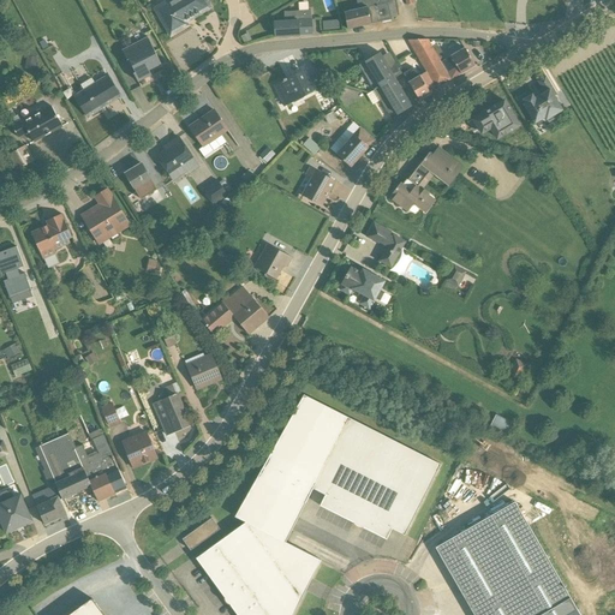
[(213,9),(207,0),(167,0),(153,9),(169,39),(189,27),(187,24),(213,9)]
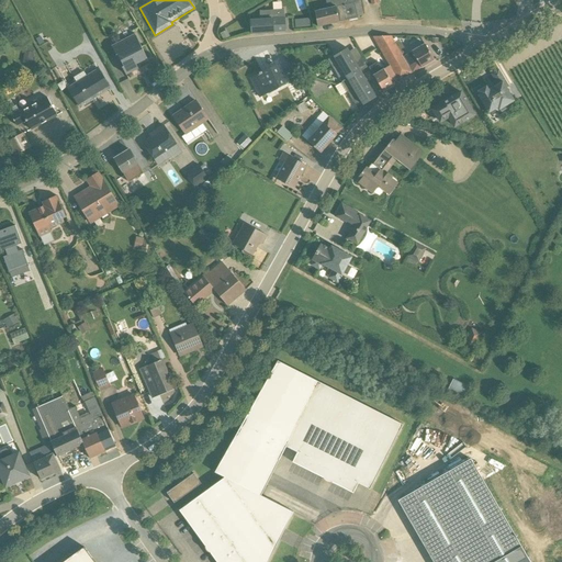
[(325,0),(327,9),(314,12),(317,27),(340,22),(357,18),(362,17),(358,0),(325,0)]
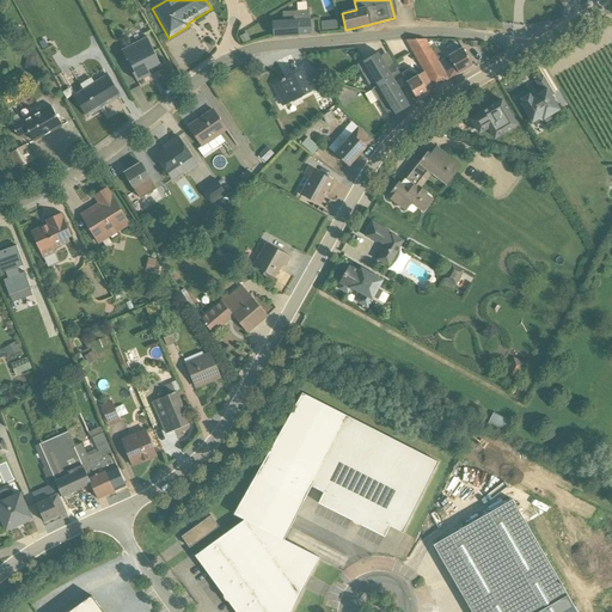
[(271,22),(273,37),(311,35),(308,11),(283,12),(283,22),(271,22)]
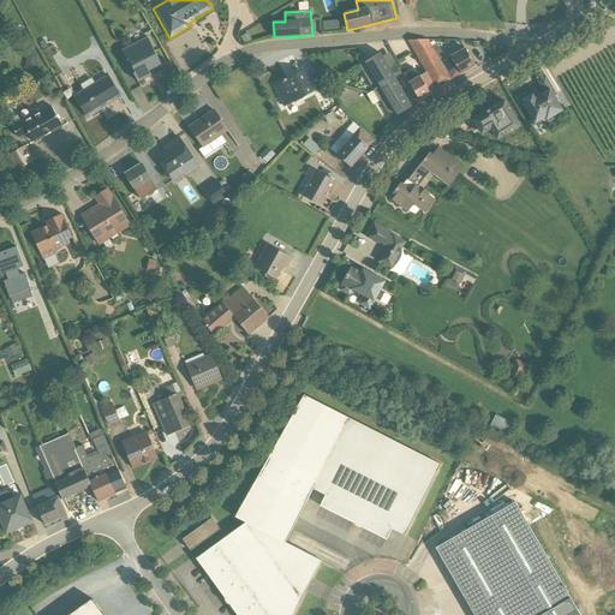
[(161,65),(147,37),(121,51),(138,83),(151,76),(148,69),(150,67),(151,70),(161,65)]
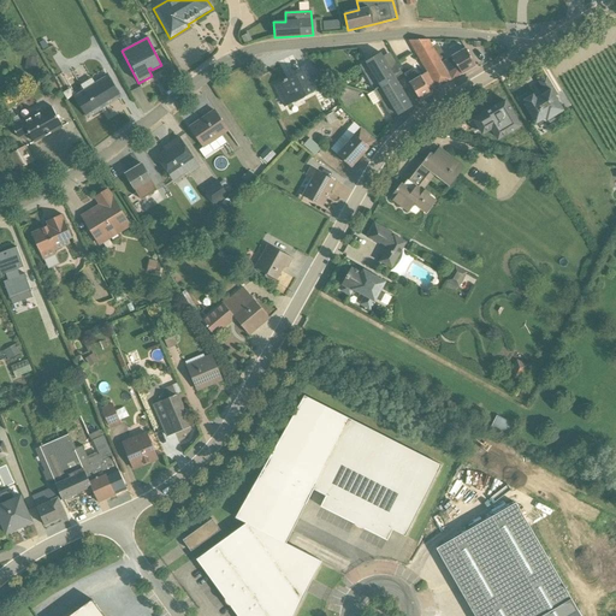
[(408,41),(437,89),(451,81),(427,40),(408,41)]
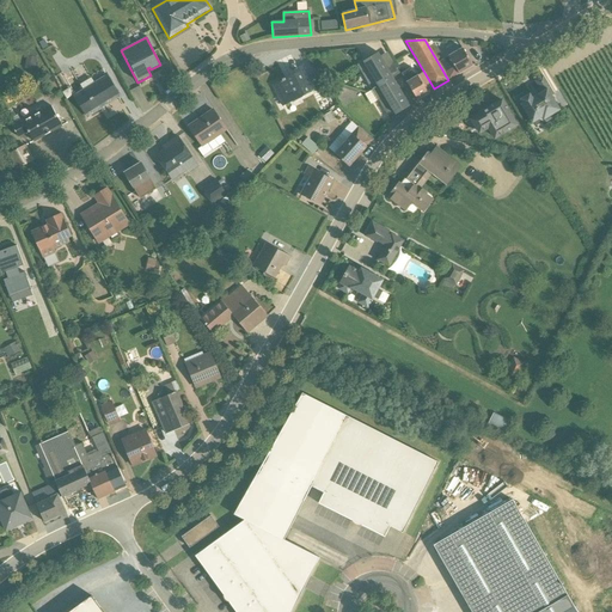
[(448,80),(472,66),(461,49),(442,60),(434,46),(433,46),(432,42),(430,42),(427,43),(448,80)]
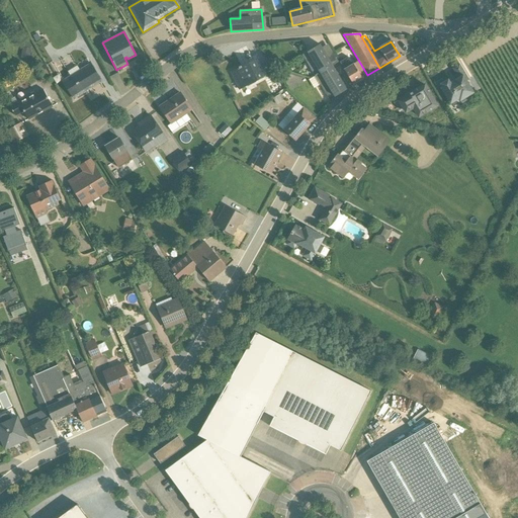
[(20,58),(29,60),(31,50),(30,50),(31,46),(24,45),(23,48),(22,48),(20,58)]
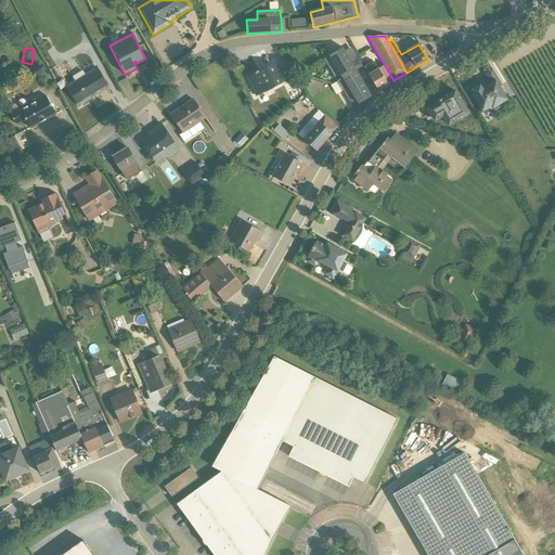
[(337,81),(356,71),(362,67),(350,48),(345,52),(343,48),(324,60),(337,81)]
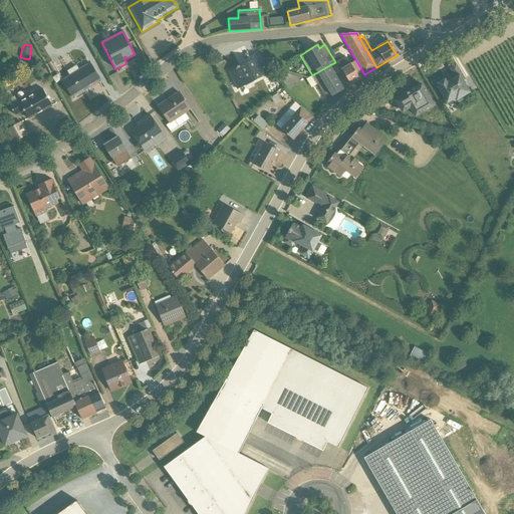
[(359,78),(358,77),(364,74),(355,60),(348,64),(344,57),(336,62),(350,84),(359,78)]
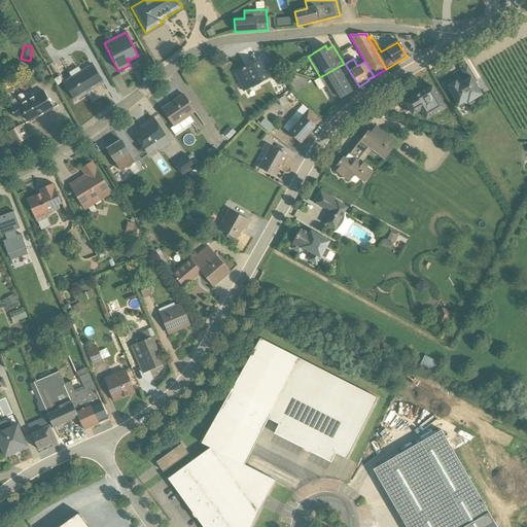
[(102,85),(105,84),(92,63),(79,70),(78,67),(69,73),(70,75),(62,80),(75,103),(77,102),(76,100),(101,84),(102,85)]
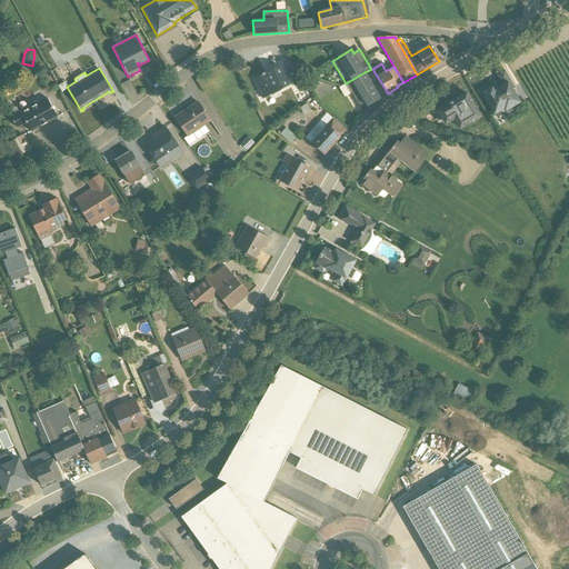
[(278,68),(253,80),(262,99),(289,86),(282,72),(280,73),(278,68)]
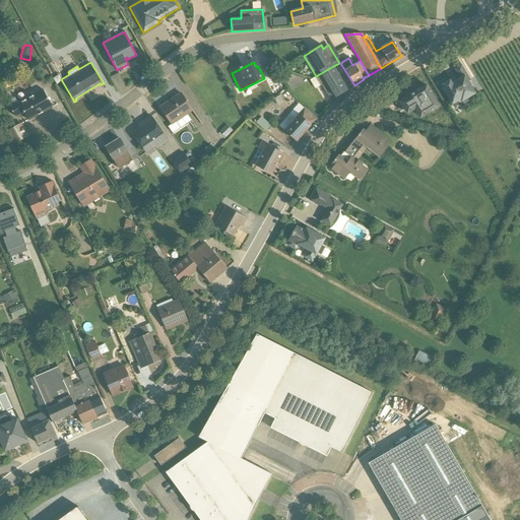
[(461,65),(454,69),(459,78),(451,83),(449,80),(441,84),(443,88),(442,89),(452,106),(460,101),(461,103),(475,93),(468,81),(470,80),(461,65)]
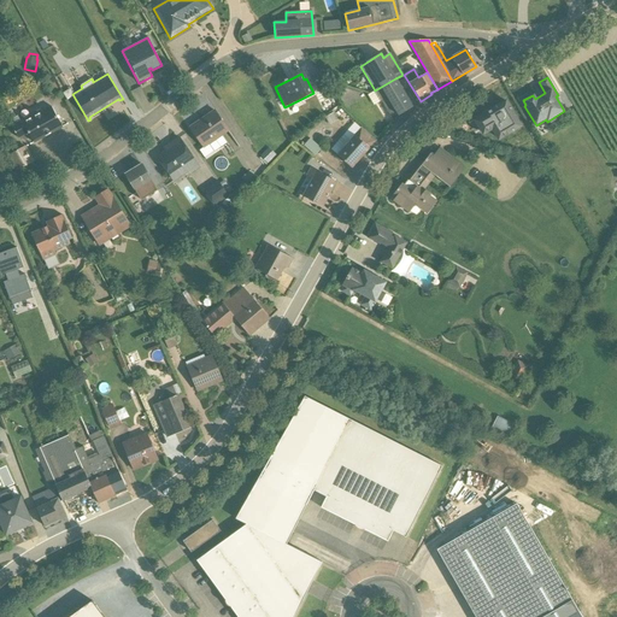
[(409,100),(395,78),(375,90),(368,95),(374,106),(381,101),(392,119),(407,111),(412,107),(409,100)]
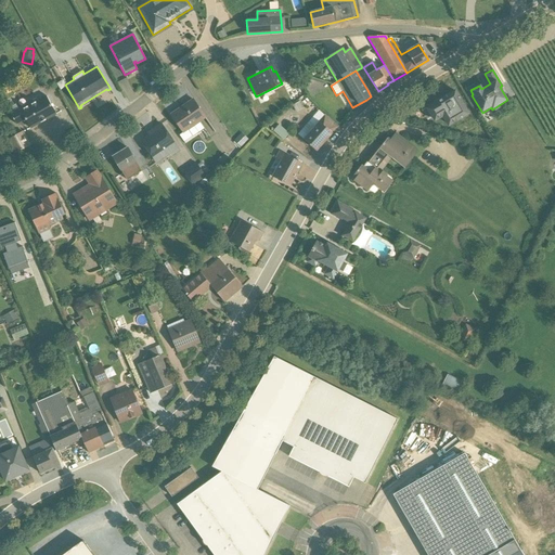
[(467,114),(454,91),(435,103),(435,104),(423,112),(427,118),(431,116),(434,120),(442,116),(448,126),(467,114)]
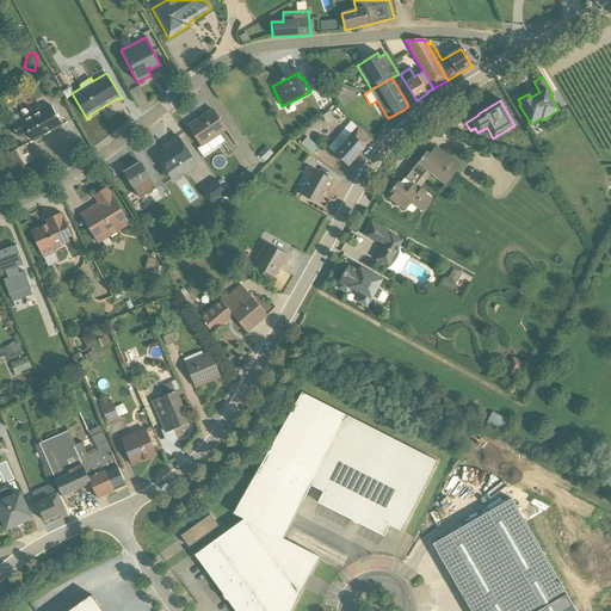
[(20,119),(11,124),(18,137),(28,133),(34,142),(62,127),(51,106),(41,111),(39,109),(31,113),(32,116),(22,123),(20,119)]
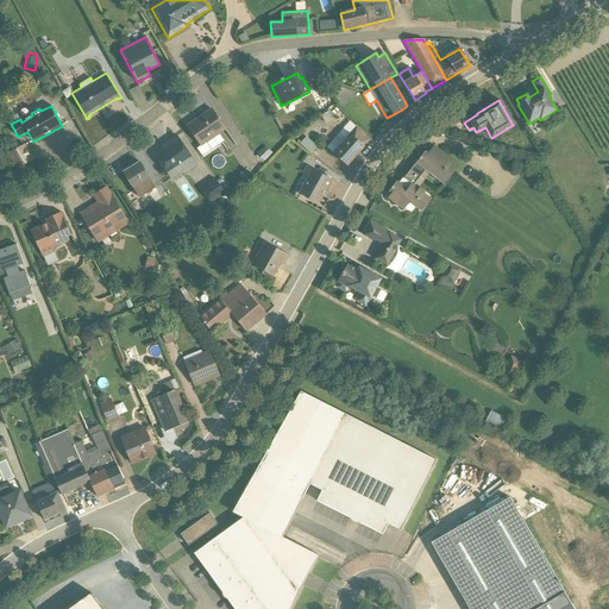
[(212,150),(224,142),(219,135),(226,130),(212,110),(187,126),(201,146),(196,149),(202,156),(212,150)]
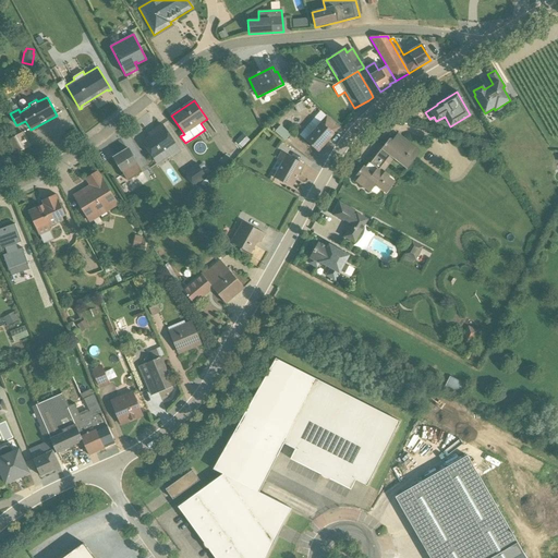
[(298,113),(305,109),(301,102),(293,106),(298,113)]
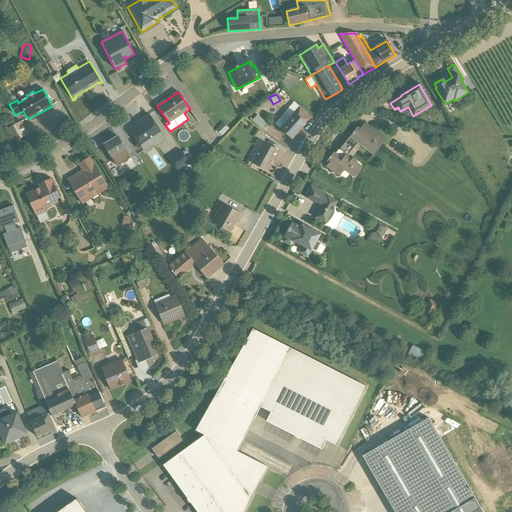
[(292,140),(312,117),(300,106),(299,107),(294,102),(274,124),(292,140)]
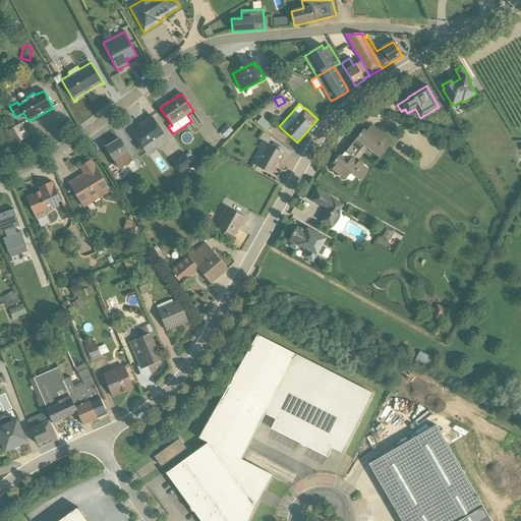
[(161,148),(169,142),(152,117),(143,122),(145,124),(132,132),(147,154),(160,146),(161,148)]
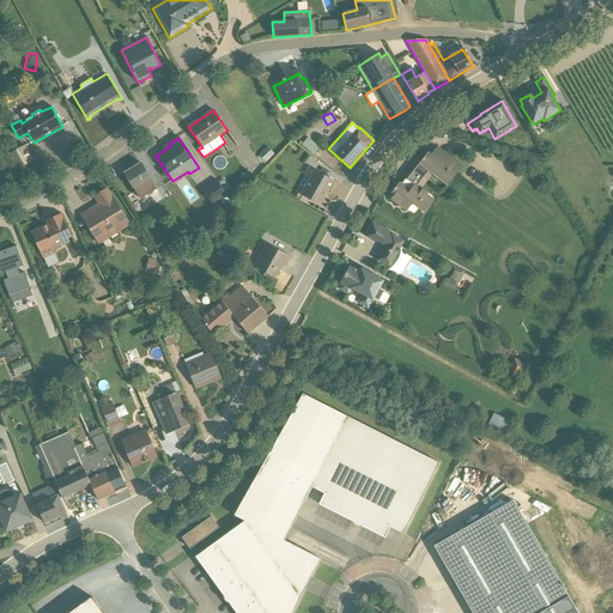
[(319,149),(308,138),(302,145),(313,156),(319,149)]
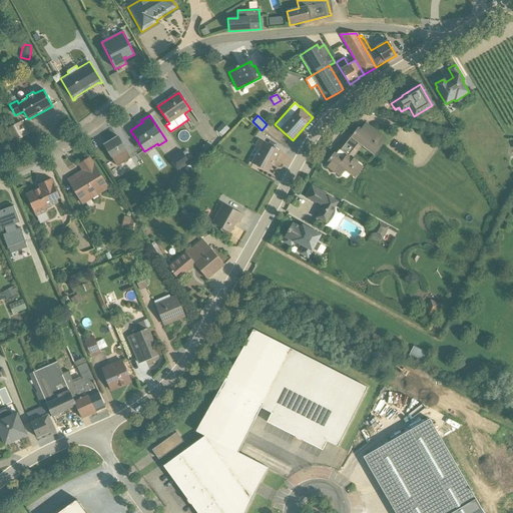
[(7,130),(14,142),(27,134),(20,122),(7,130)]
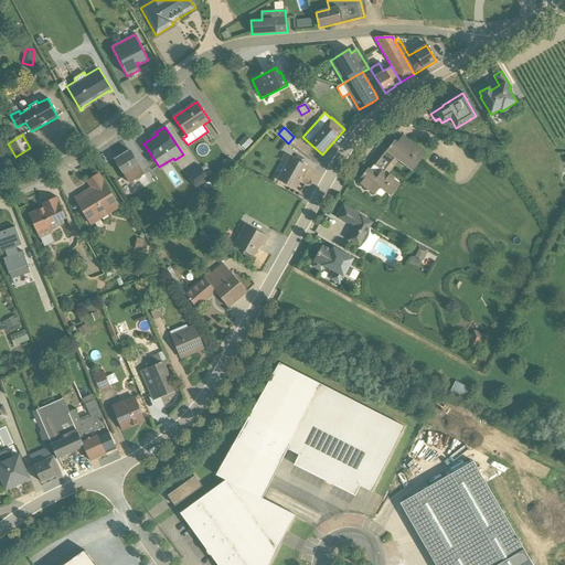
[(384,146),(377,155),(393,168),(398,161),(412,171),(425,153),(403,136),(397,144),(394,141),(387,149),(384,146)]
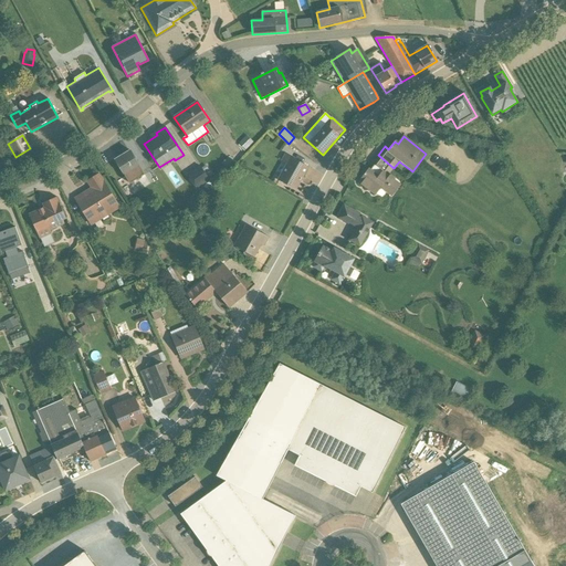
[(145,175),(129,149),(114,160),(129,184),(145,175)]
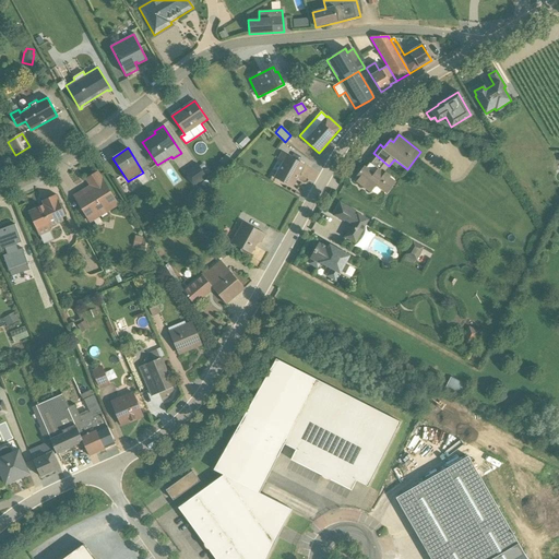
[(304,165),(282,153),(277,159),(283,163),(274,178),(292,188),(304,165)]
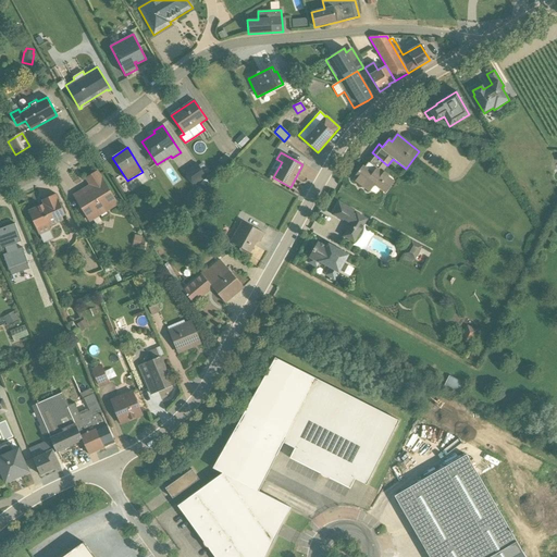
[(388,175),(383,171),(387,165),(372,152),(366,161),(368,162),(363,166),(362,165),(351,180),(369,193),(374,185),(385,194),(394,182),(387,176),(388,175)]
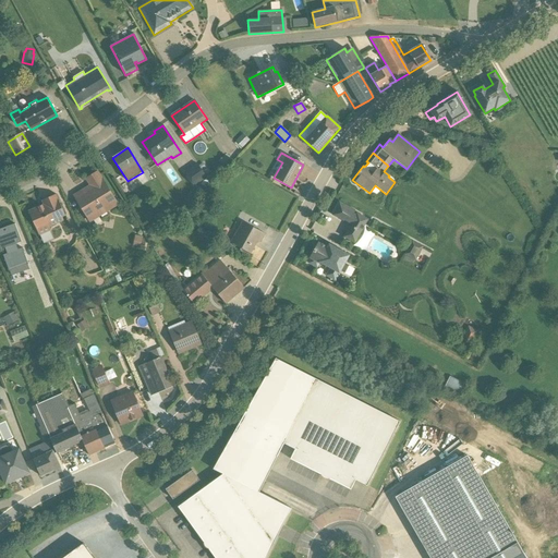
[(206,178),(196,164),(184,172),(194,186),(206,178)]
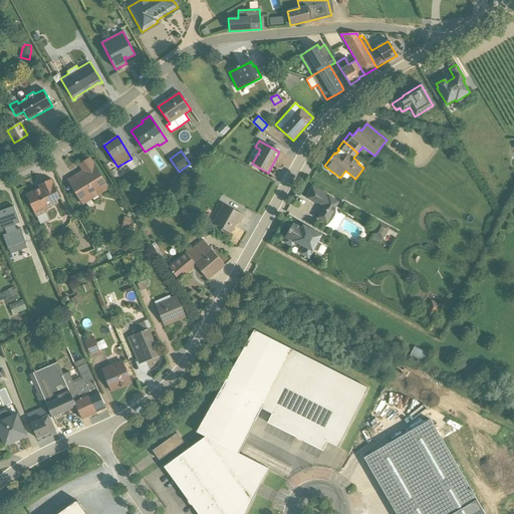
[(109,189),(90,158),(78,165),(81,171),(66,180),(82,205),(109,189)]
